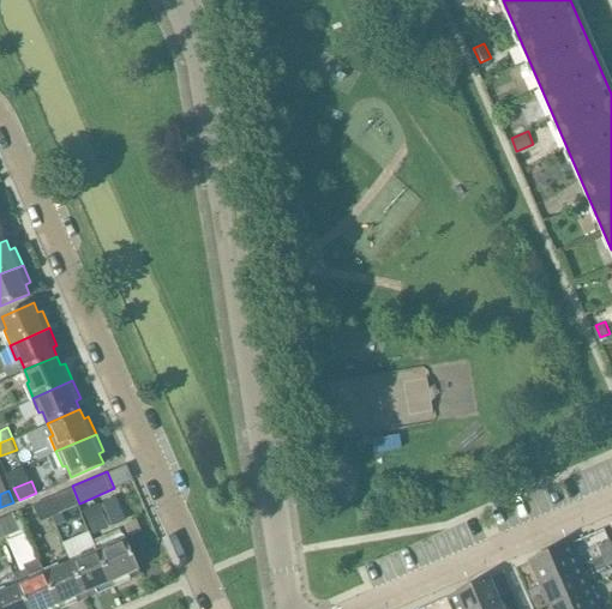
[(47,498),(54,514),(64,510),(57,493),(47,498)]
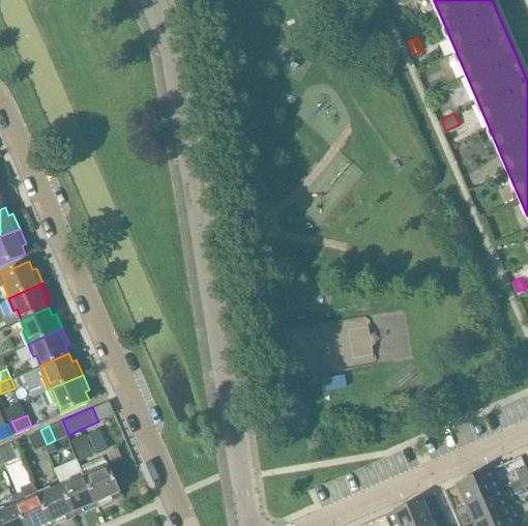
[(47,444),(40,430),(30,434),(36,448),(47,444)]
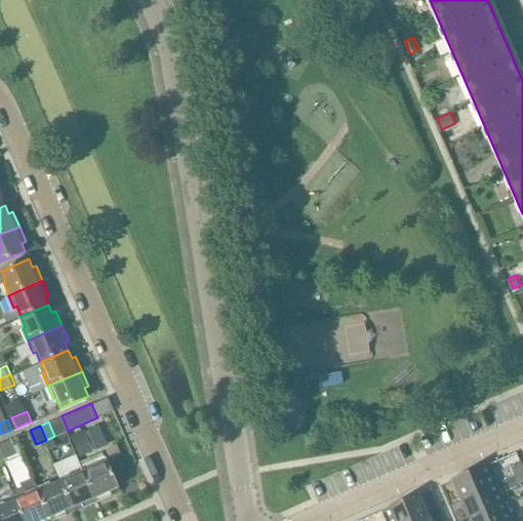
[(73,435),(81,454),(94,449),(85,430),(73,435)]
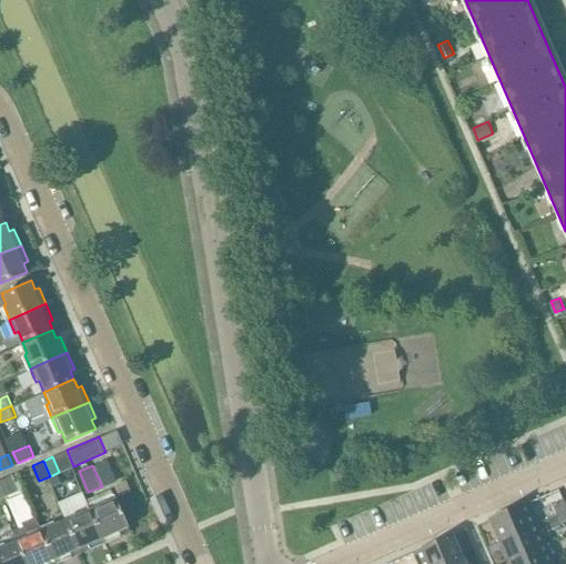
[(3,477),(0,479),(0,495),(1,497),(20,490),(13,473),(3,477)]
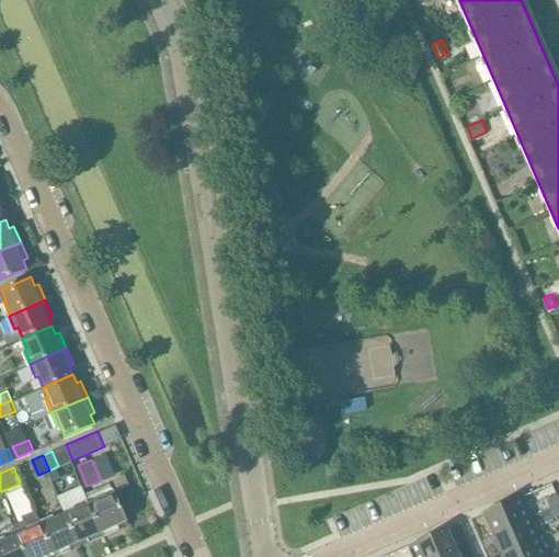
[(114,487),(90,498),(105,534),(122,527),(121,523),(128,520),(116,490),(114,487)]
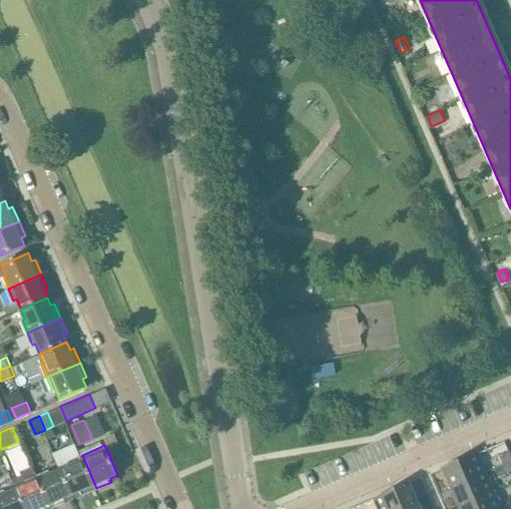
[(123,449),(112,453),(118,468),(129,464),(123,449)]
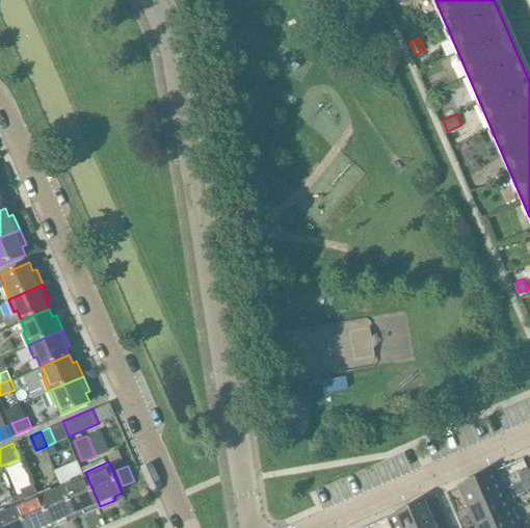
[(524,480),(529,476),(529,467),(520,471),(524,480)]
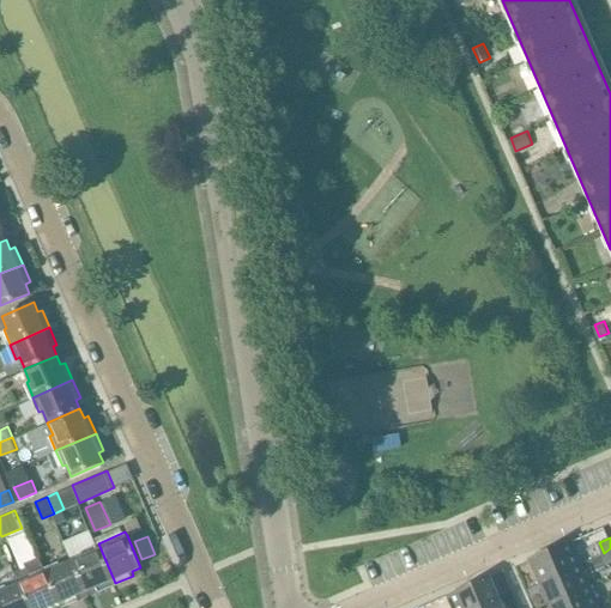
[(539,579),(582,560),(574,539),(530,557),(539,579)]
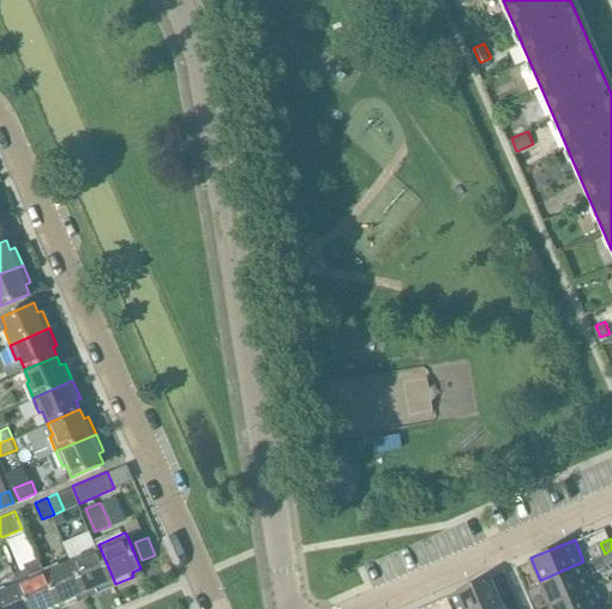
[(73,559),(87,591),(96,588),(97,592),(115,584),(99,544),(84,550),(85,554),(73,559)]
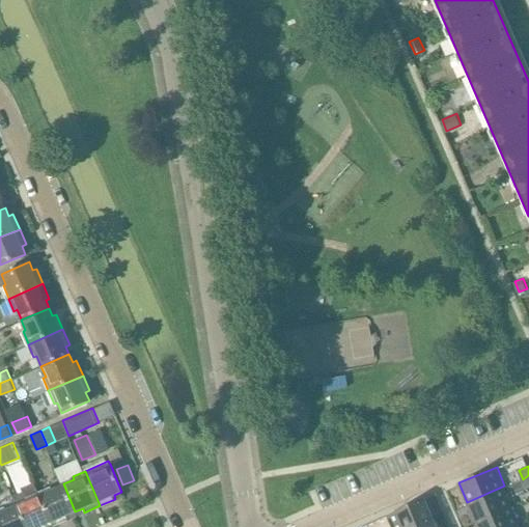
[(18,503),(27,526),(49,526),(54,525),(40,494),(39,491),(35,480),(22,487),(24,491),(15,495),(19,503),(18,503)]
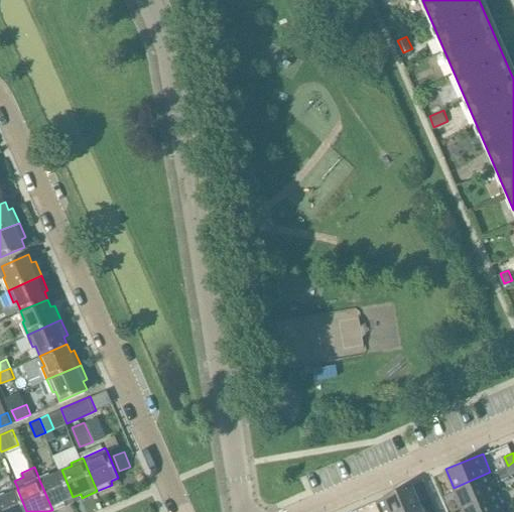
[(73,497),(61,470),(52,474),(50,471),(38,477),(39,480),(52,510),(68,504),(66,500),(73,497)]
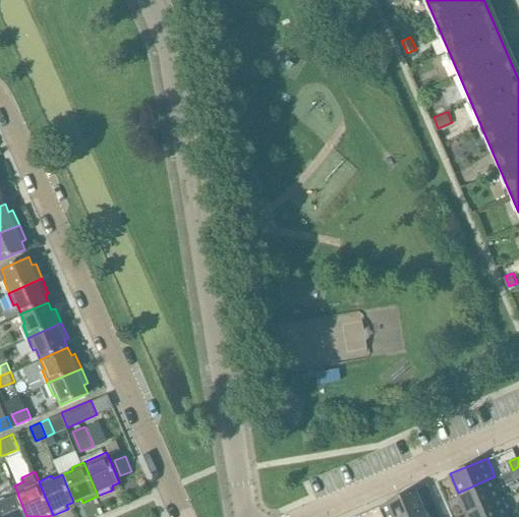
[(495,476),(458,493),(466,510),(503,494),(495,476)]
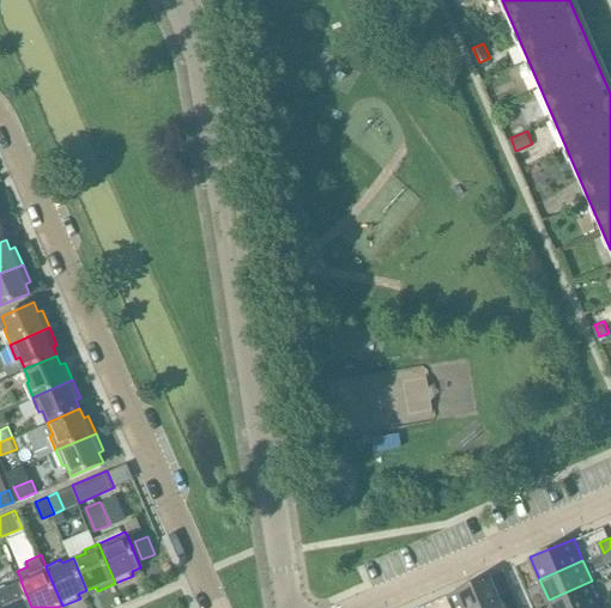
[(453,607),(472,607),(500,596),(490,575),(447,594),(453,607)]
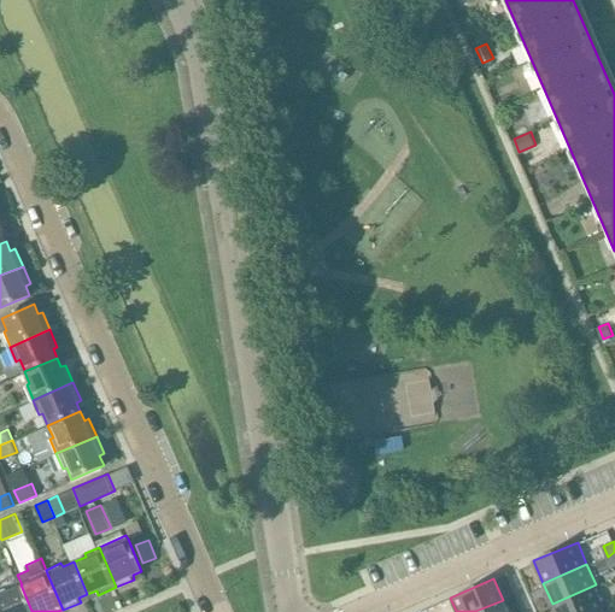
[(31,611),(21,584),(9,590),(7,587),(0,589),(0,611),(31,611)]
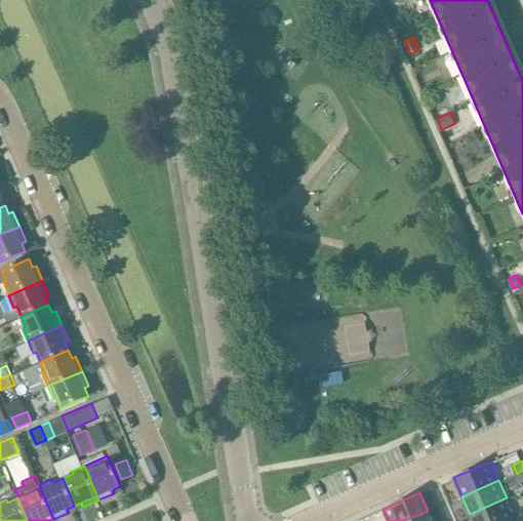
[(507,497),(470,514),(472,520),(503,520),(515,516),(507,497)]
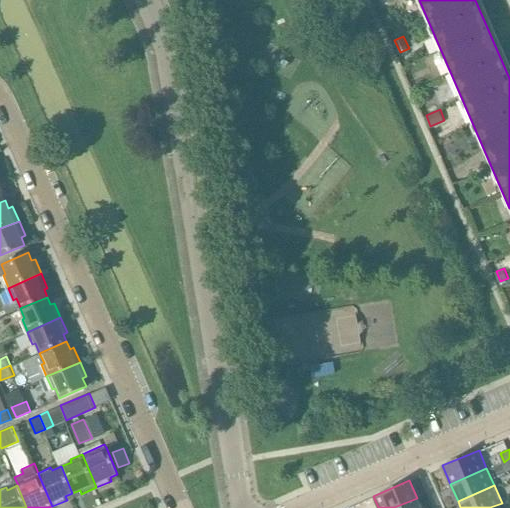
[(421,507),(417,498),(394,507),(421,507)]
